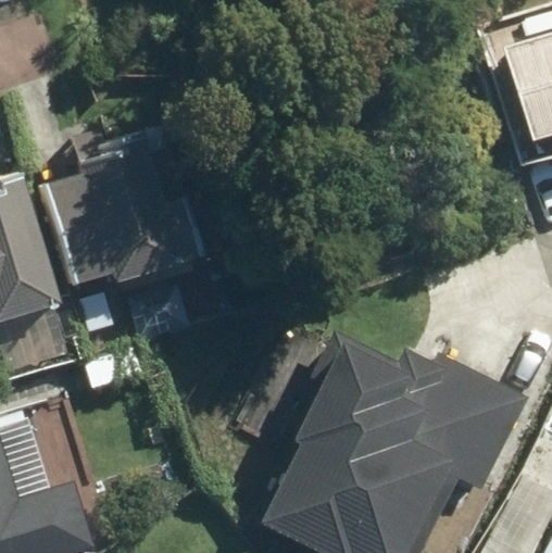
[(551,30),(506,45),(542,162),(551,159),(551,30)]
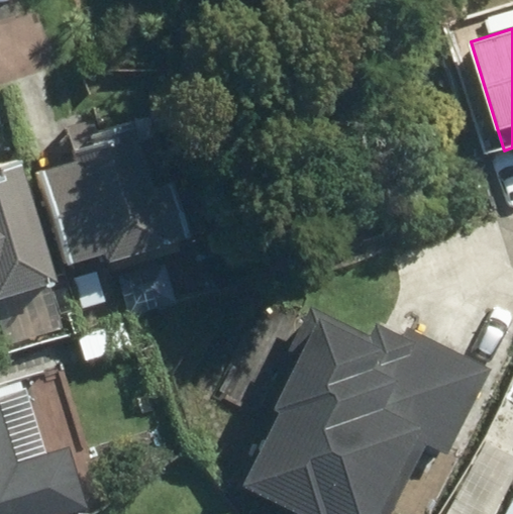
[(34,170),(65,267),(101,254),(104,266),(196,236),(178,179),(160,185),(144,134),(34,170)]
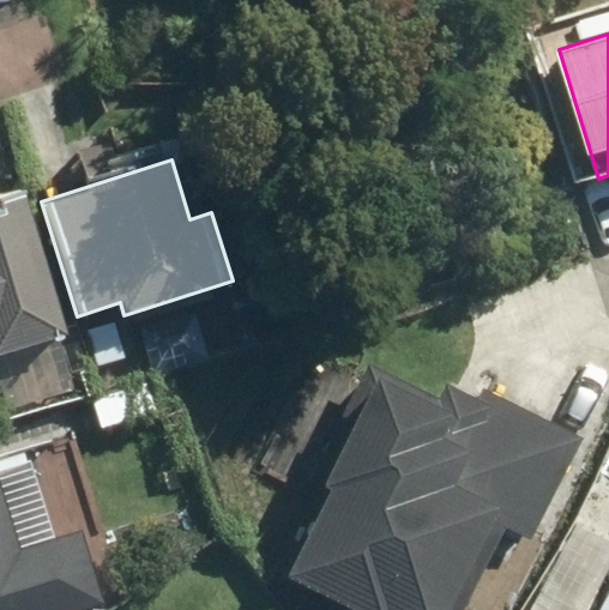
[(0,354),(68,332),(29,205),(0,213),(0,354)]
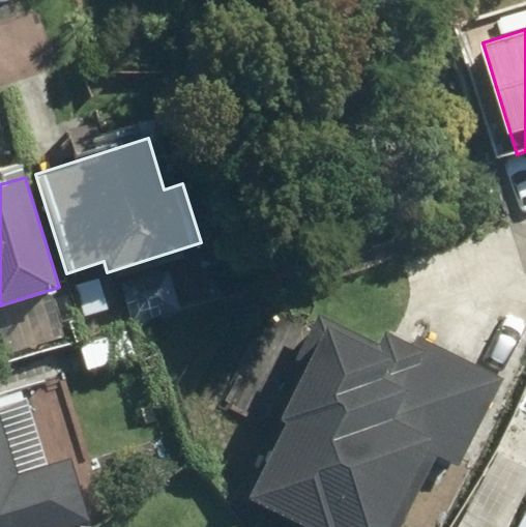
[(420,370),(322,320),(257,449),(268,456),(249,494),(288,514),(281,526),(429,526),(504,378),(434,343),(420,370)]
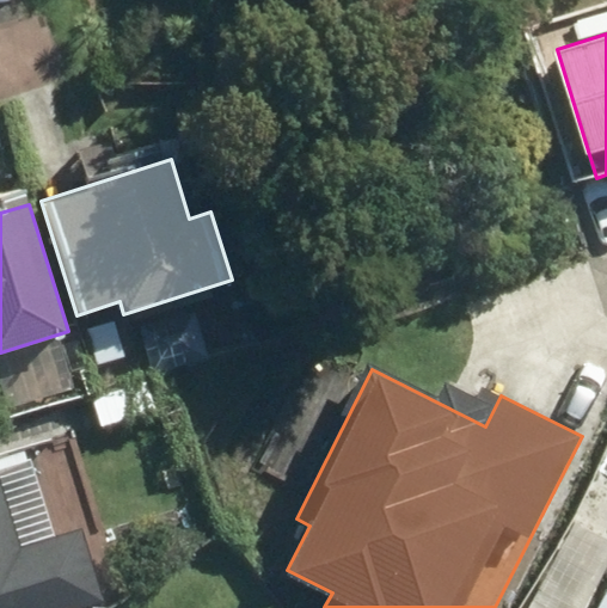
[(92,607),(103,605),(81,529),(19,547),(0,484),(0,607),(92,607)]
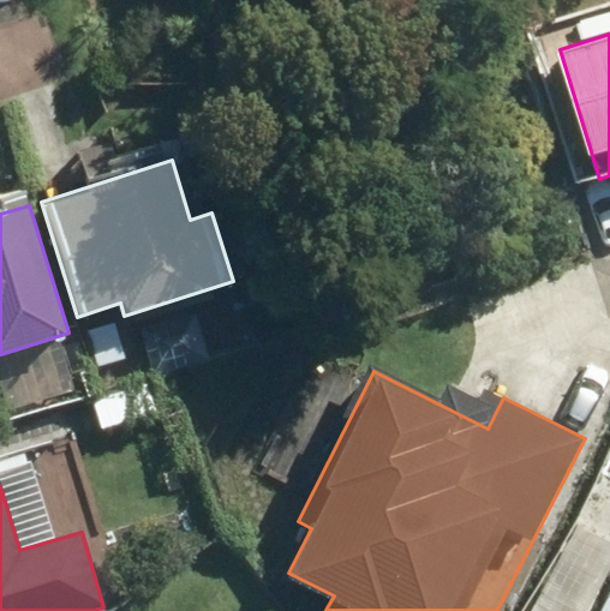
[(609,610),(609,586),(596,610),(609,610)]
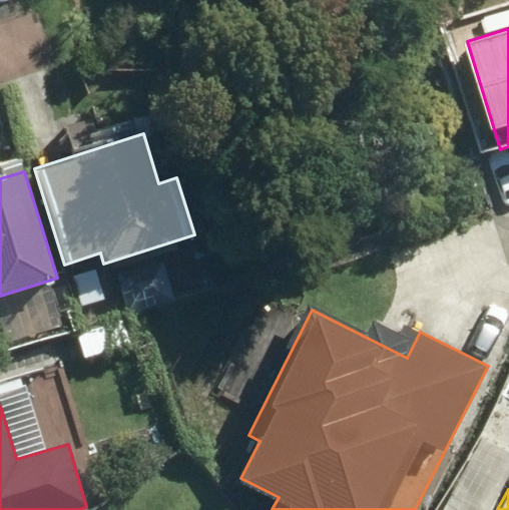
All buildings are outlined.
